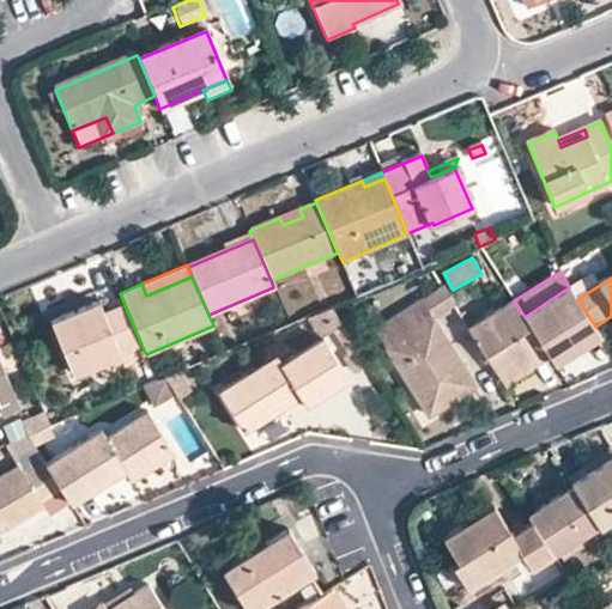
[(550,358),(555,364),(600,335),(595,327),(577,299),(569,287),(525,317),(550,358)]
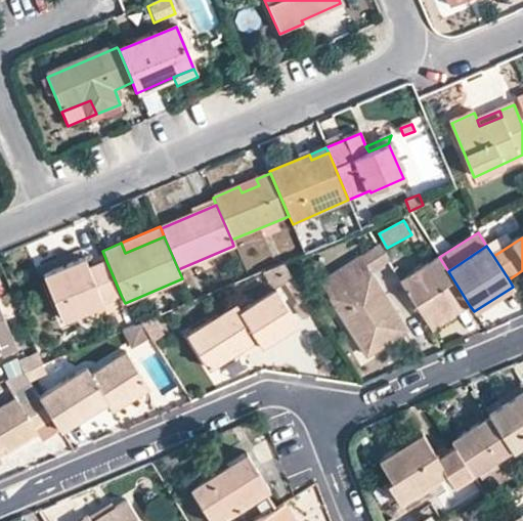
[(378,247),(360,259),(371,275),(388,264),(378,247)]
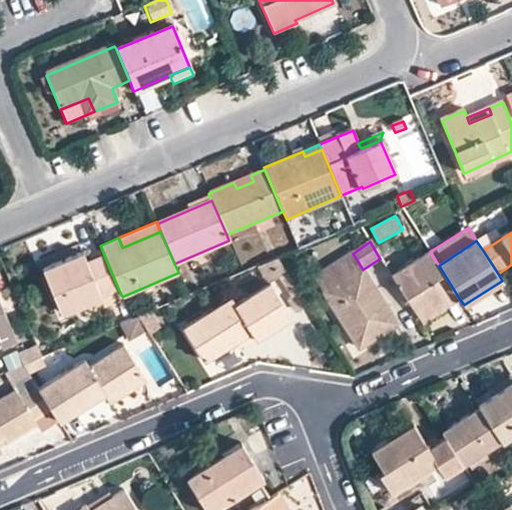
[(392,277),(418,318),(445,300),(450,307),(460,300),(439,266),(430,251),(392,277)]
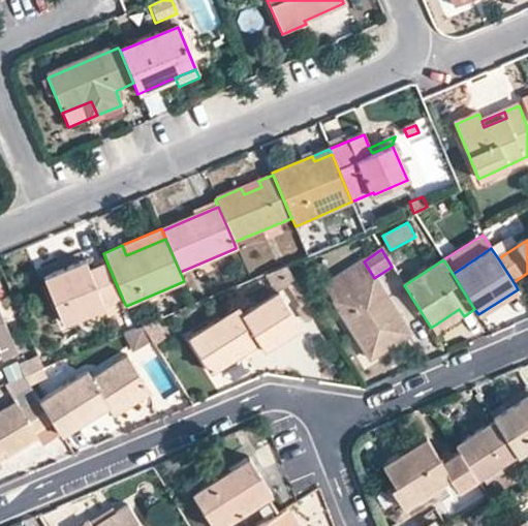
[(44,279),(63,323),(122,298),(107,264),(90,271),(86,260),(44,279)]
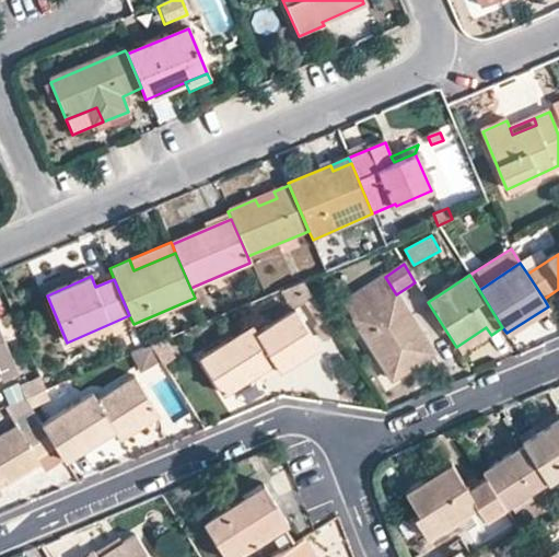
[(342,304),(392,381),(434,355),(396,294),(385,277),(342,304)]
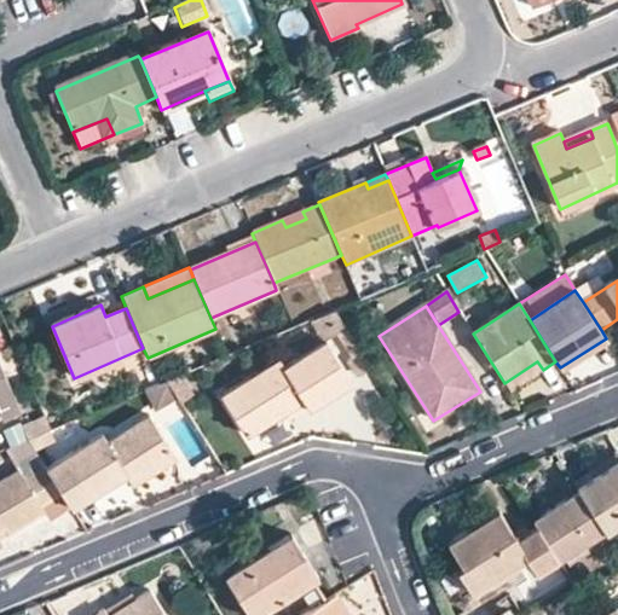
[(221,398),(246,436),(304,400),(309,410),(351,381),(328,342),(347,331),(335,312),(309,323),(322,344),(286,367),(281,359),(221,398)]
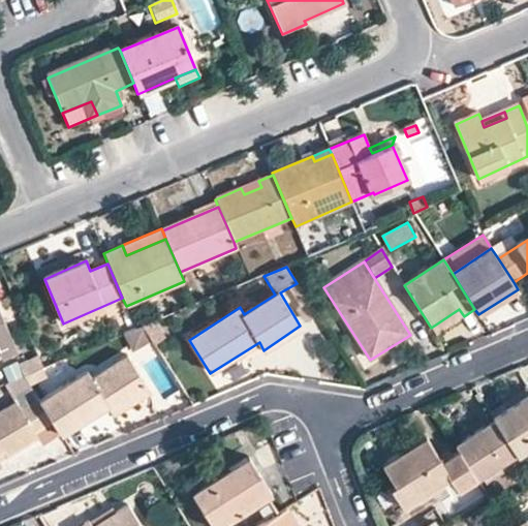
[(459,309),(431,328),(435,334),(464,316),(459,309)]
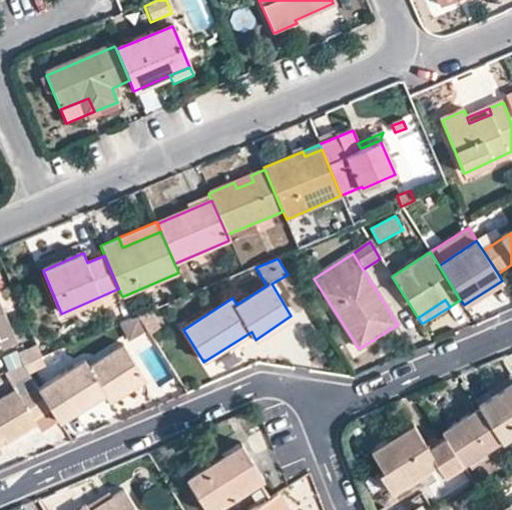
[(0,344),(2,348),(17,342),(0,303),(0,344)]
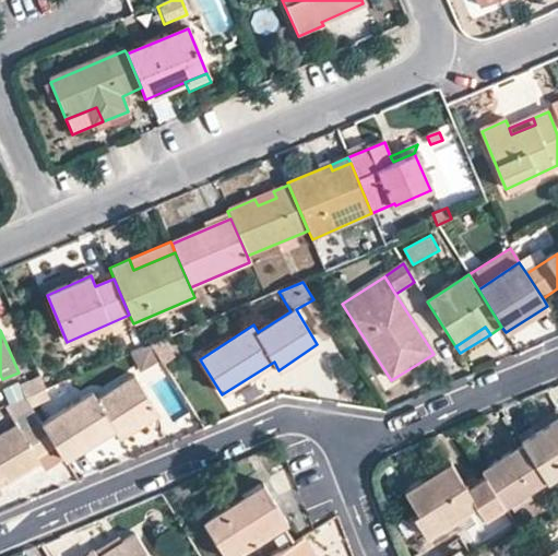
[(131,350),(139,368),(173,355),(165,336),(131,350)]
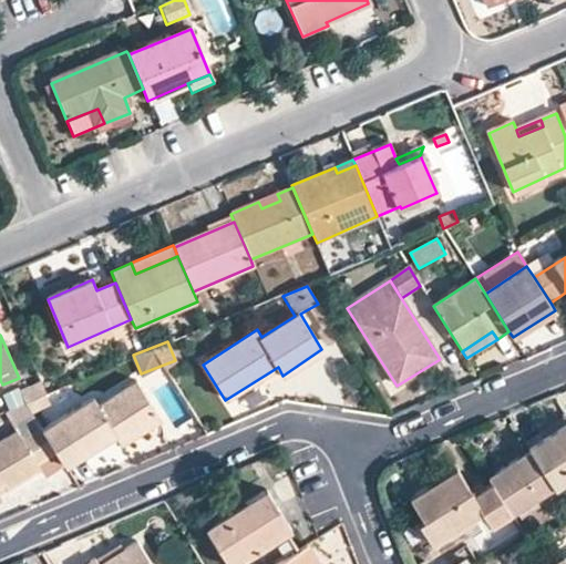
[(57,454),(64,467),(105,441),(99,431),(110,424),(116,434),(119,437),(156,413),(136,383),(100,408),(92,399),(42,430),(57,454)]
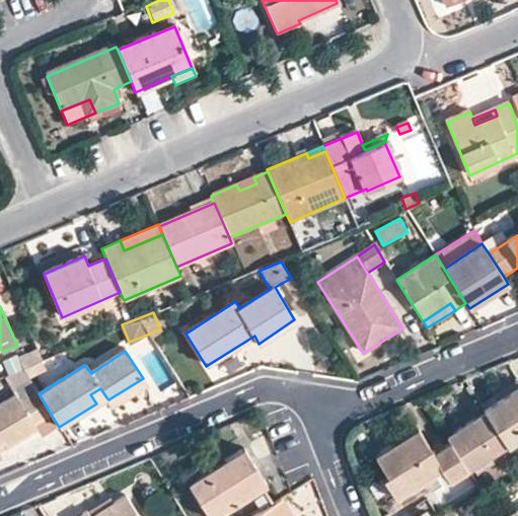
[(0,404),(0,443),(2,442),(7,449),(37,431),(33,426),(52,416),(39,393),(24,370),(4,378),(15,396),(0,404)]
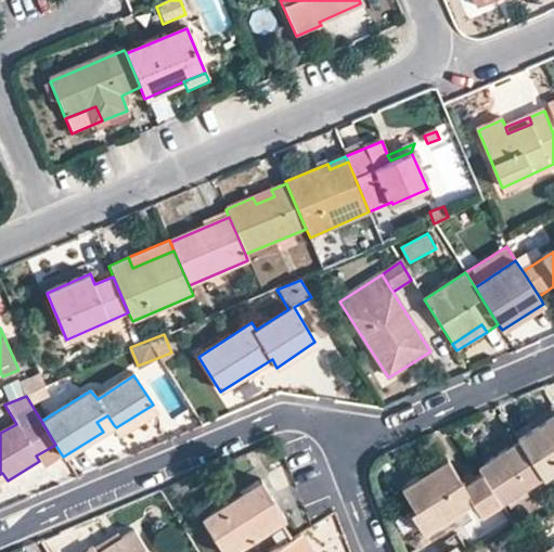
[(153,405),(116,427),(120,435),(157,412),(153,405)]
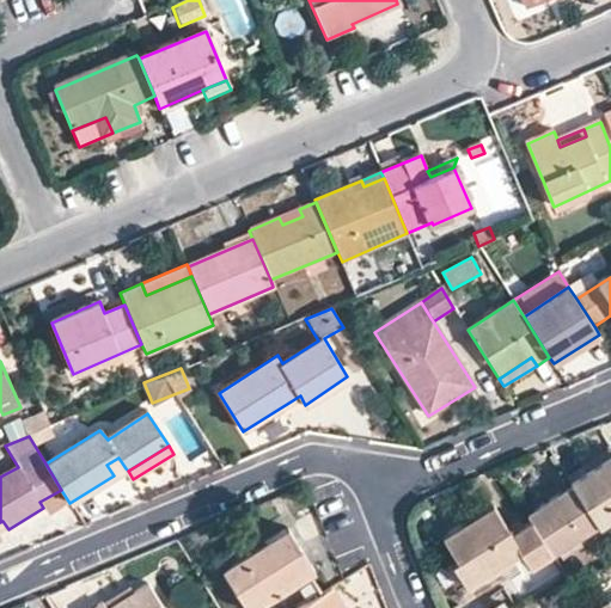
[(592,517),(593,520),(610,508),(610,447),(564,476),(568,479),(592,517)]
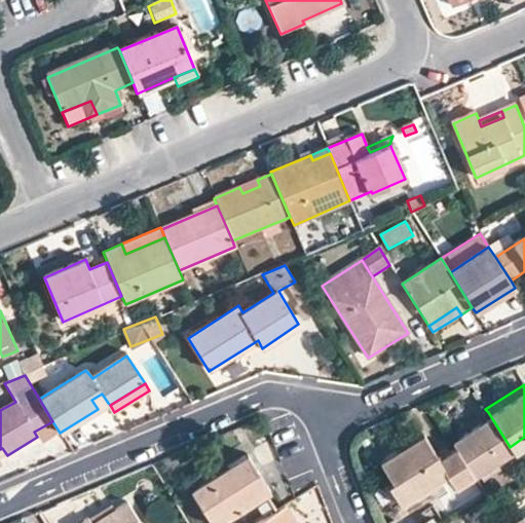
[(102,394),(91,400),(98,409),(108,403),(102,394)]
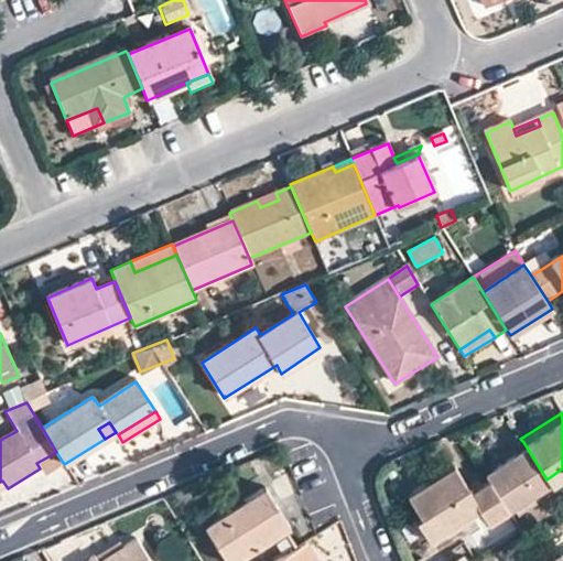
[(485,474),(504,504),(545,477),(523,442),(482,468),(485,474)]
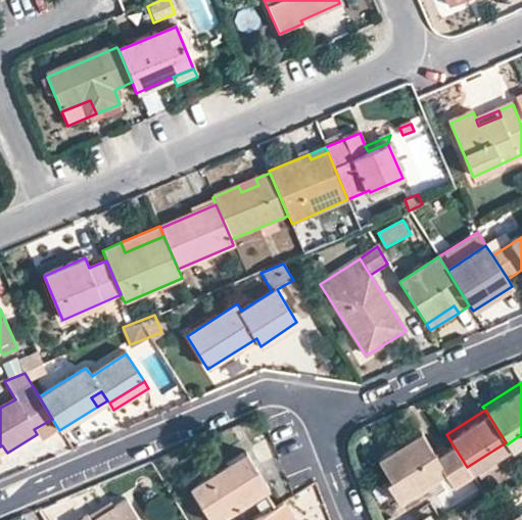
[(389,472),(401,490),(440,466),(448,478),(467,467),(449,439),(433,450),(418,427),(374,455),(386,473),(389,472)]
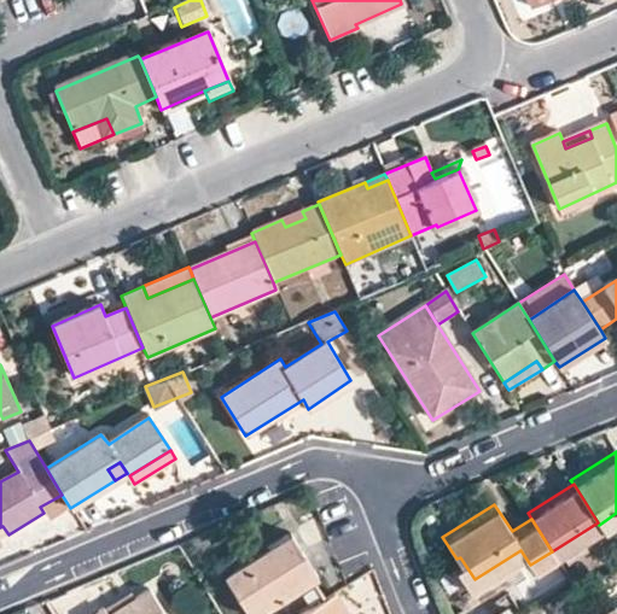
[(225,578),(248,613),(257,613),(316,578),(290,536),(225,578)]
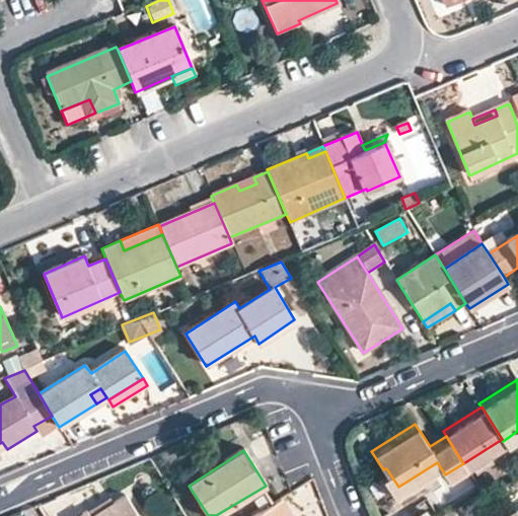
[(136,515),(125,497),(113,505),(95,515),(88,515),(87,513),(83,515),(136,515)]
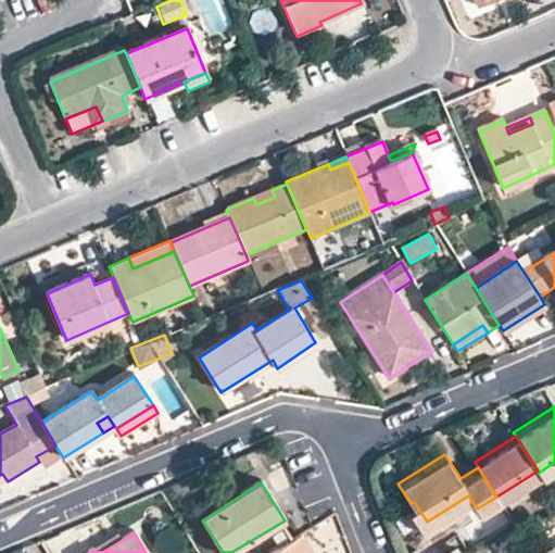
[(116,535),(93,550),(95,552),(102,552),(121,541),(116,535)]
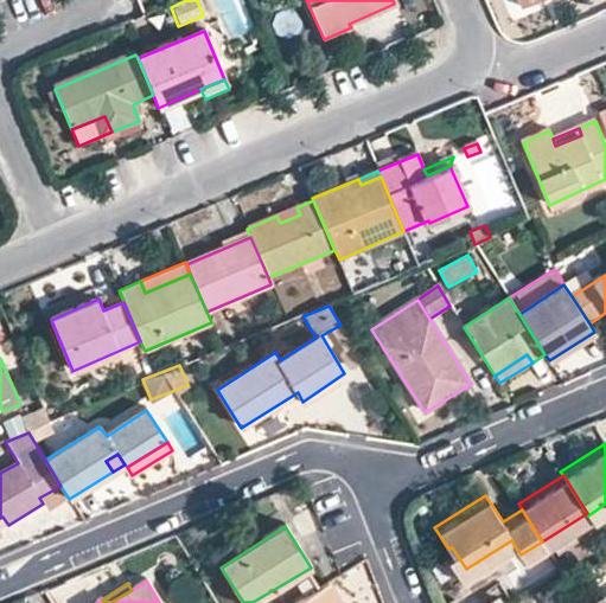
[(338,602),(329,585),(300,602),(338,602)]
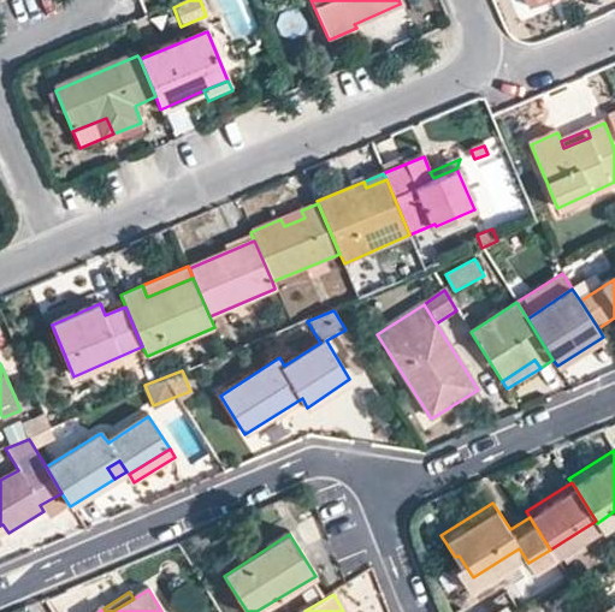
[(614,606),(610,600),(592,611),(614,611),(614,606)]
